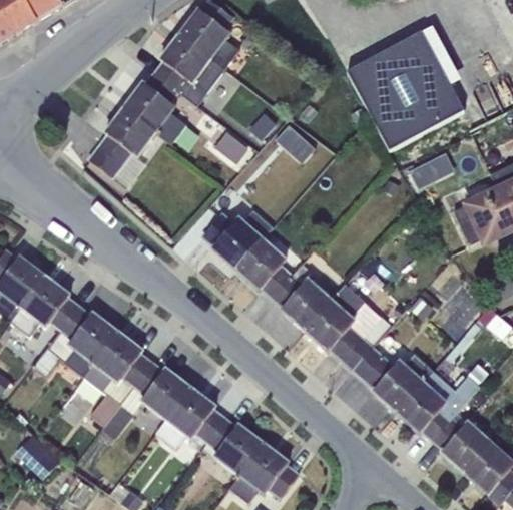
[(0,0),(0,43),(37,21),(24,0),(0,0)]
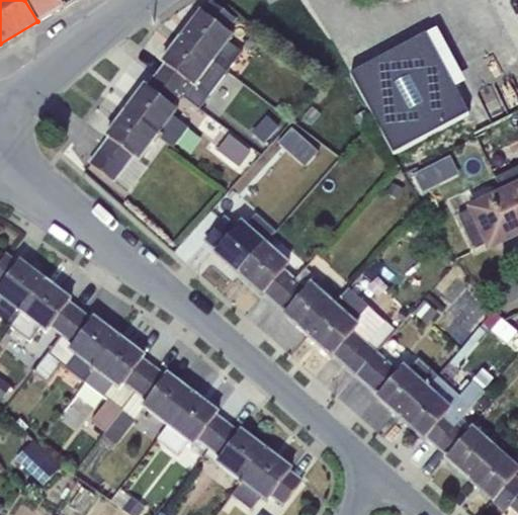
[(24,0),(37,21),(72,0),(24,0)]
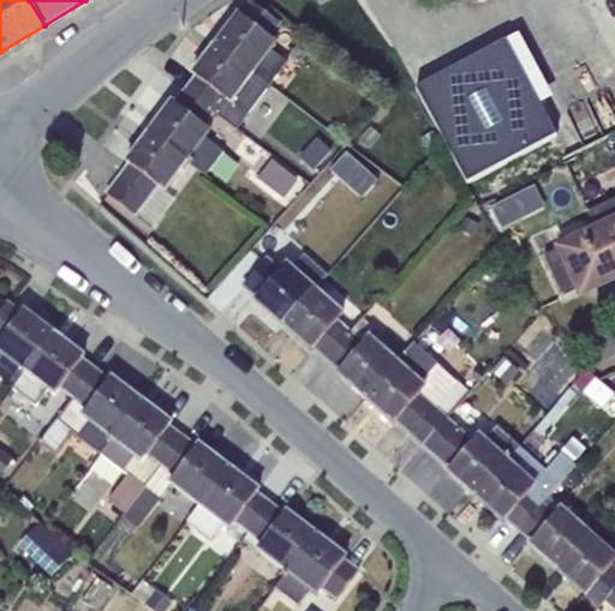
[(249,0),(215,45),(269,84),(286,60),(270,49),(278,41),(270,37),(282,22),(255,0),(249,0)]
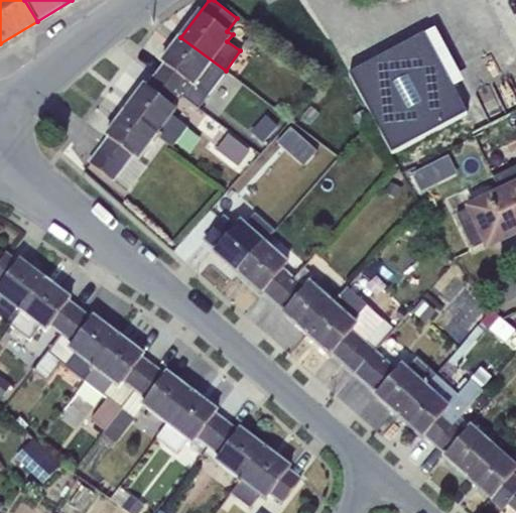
[(435,25),(348,73),(390,153),(467,112),(453,86),(465,80),(435,25)]
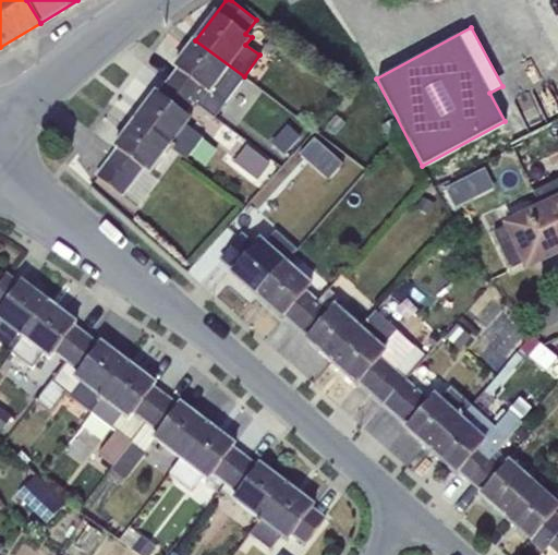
[(195,40),(166,80),(194,101),(215,117),(244,76),(195,40)]
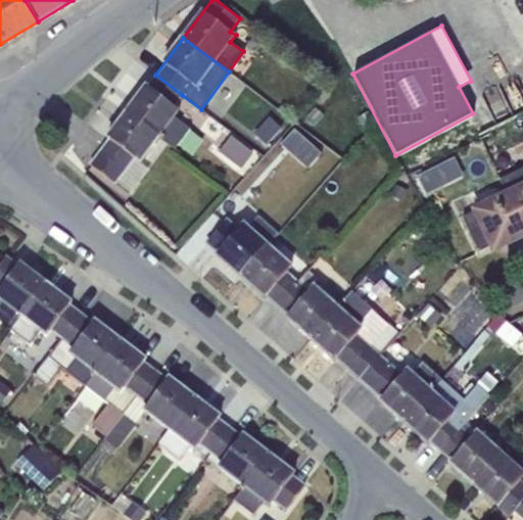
[(145,85),(127,110),(161,136),(176,146),(190,127),(175,117),(181,109),(175,105),(182,95),(155,75),(147,86),(145,85)]
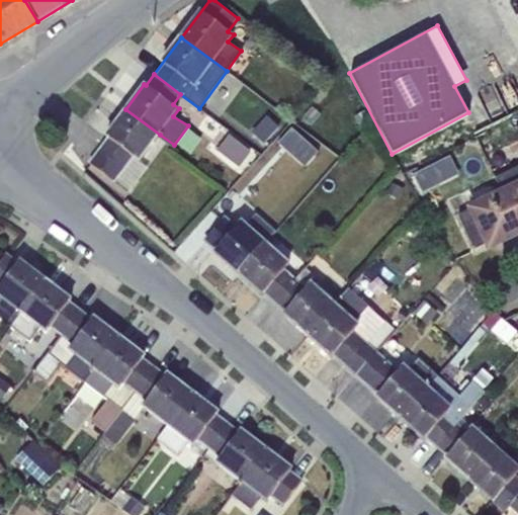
[(160,135),(125,109),(106,135),(108,137),(89,162),(126,190),(147,166),(140,160),(160,135)]
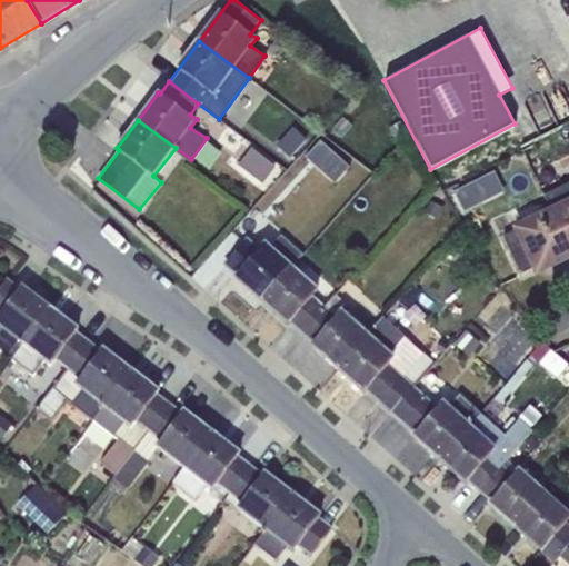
[(293,125),(276,144),(290,157),(307,138),(293,125)]
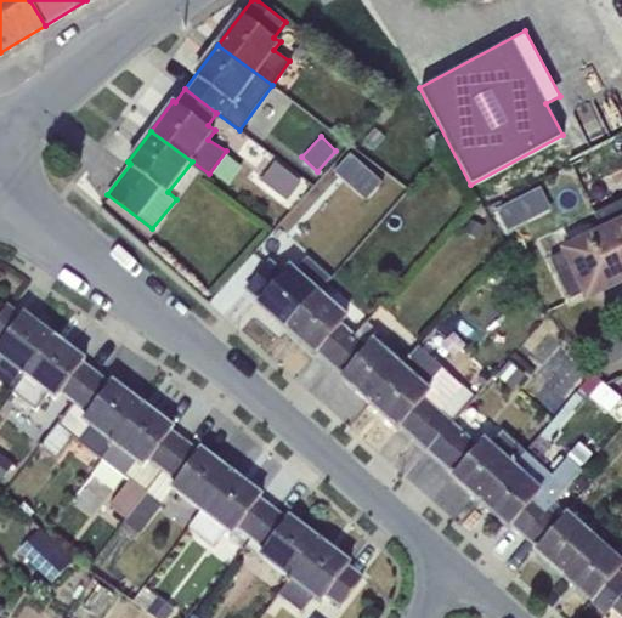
[(333,169),(365,199),(383,180),(350,151),(333,169)]
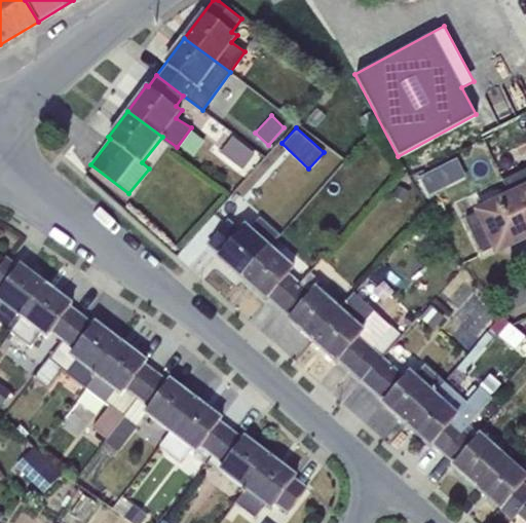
[(232,134),(220,150),(241,167),(254,151),(232,134)]
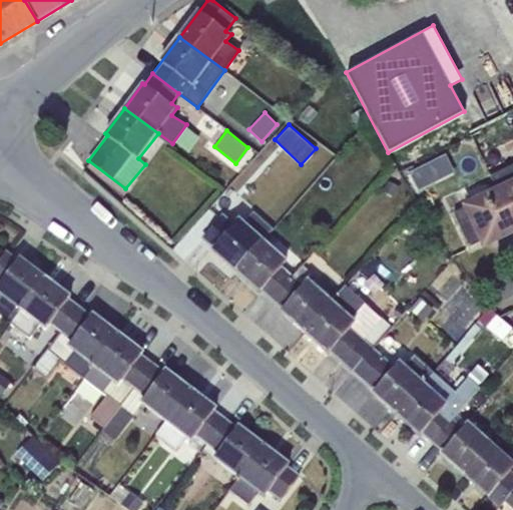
[(445,152),(409,170),(418,189),(455,170),(445,152)]
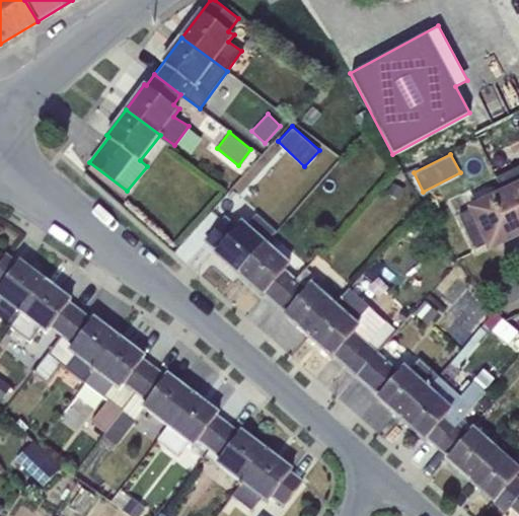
[(518,165),(496,176),(502,189),(518,222),(518,165)]
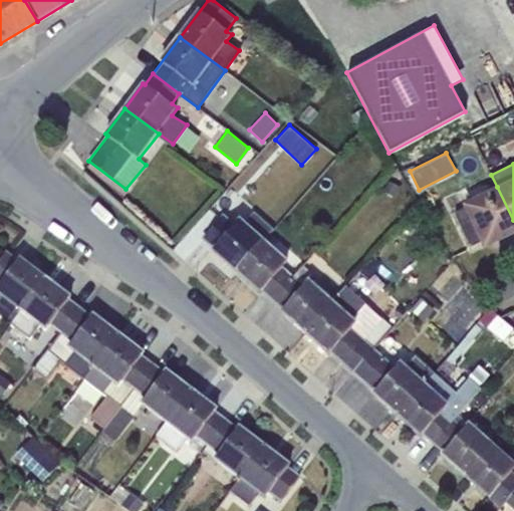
[(513,230),(513,220),(497,187),(463,204),(465,207),(454,211),(471,246),(500,232),(502,236),(513,230)]
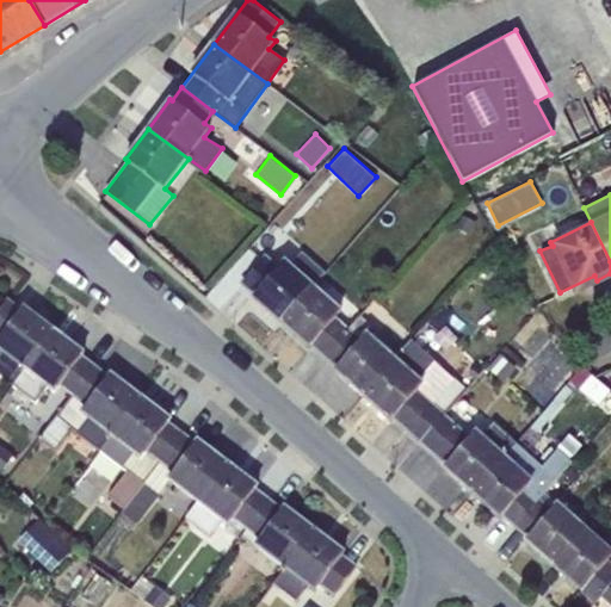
[(281,321),(314,284),(325,272),(301,251),(290,262),(284,258),(278,264),(266,254),(241,282),(254,293),(252,296),(281,321)]
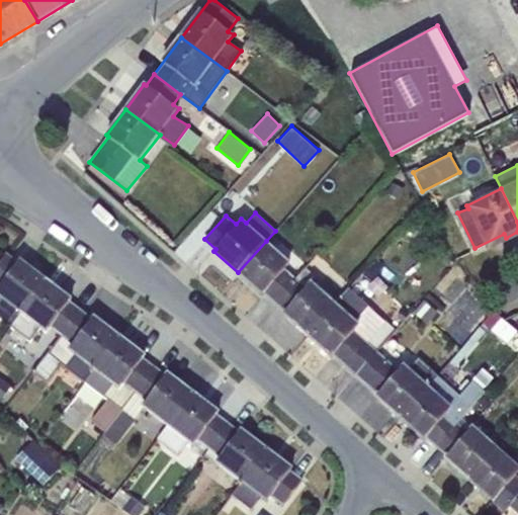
[(266,241),(238,272),(261,293),(263,291),(274,301),(295,277),(285,268),(289,262),(266,241)]
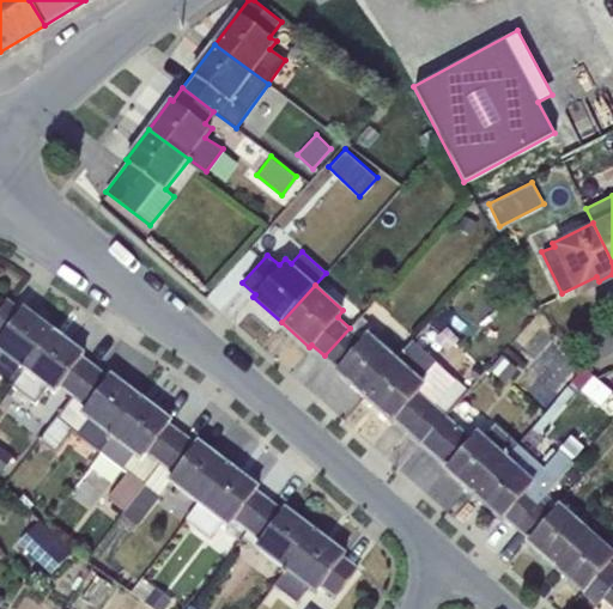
[(0,373),(12,384),(54,330),(24,306),(22,310),(7,299),(0,308),(0,339),(5,342),(0,347),(0,373)]
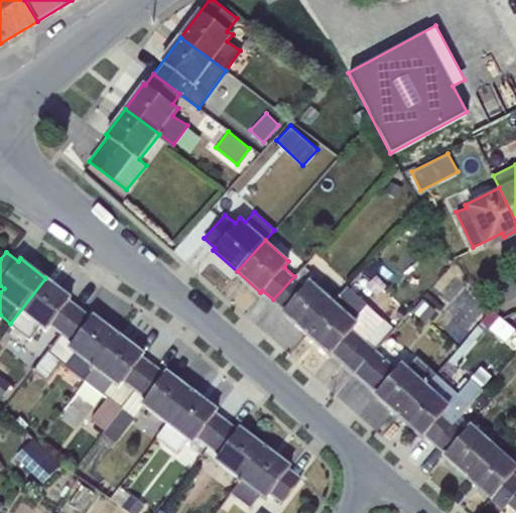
[(294,276),(273,299),(284,309),(282,311),(305,333),(335,299),(310,278),(314,274),(303,265),(294,276)]
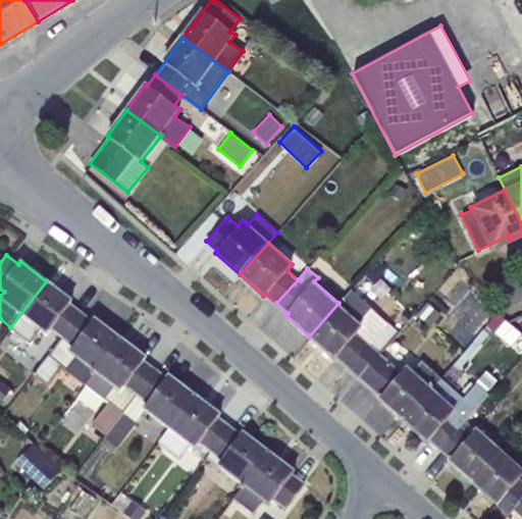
[(46,281),(10,327),(30,342),(39,329),(46,335),(50,329),(61,338),(81,312),(68,303),(70,300),(46,281)]
